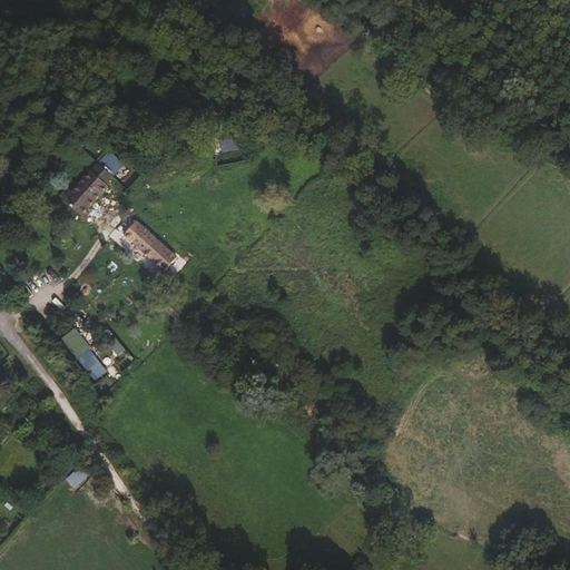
[(109,186),(92,172),(89,175),(105,192),(109,186)]
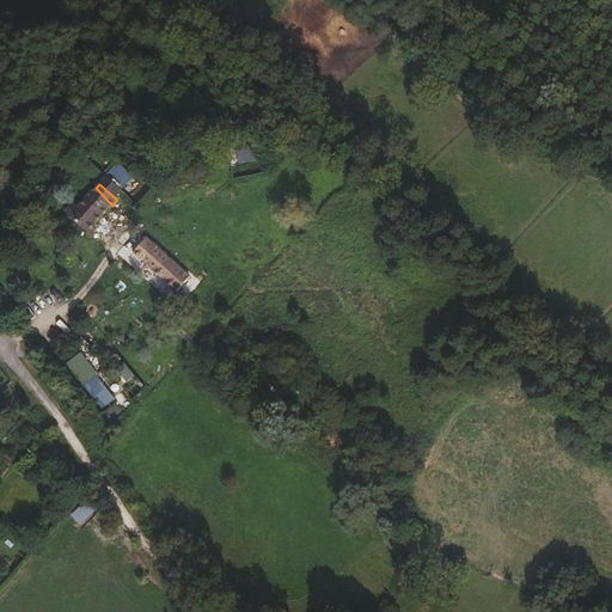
[(96,222),(112,206),(96,188),(79,207),(73,202),(65,210),(91,234),(99,226),(96,222)]
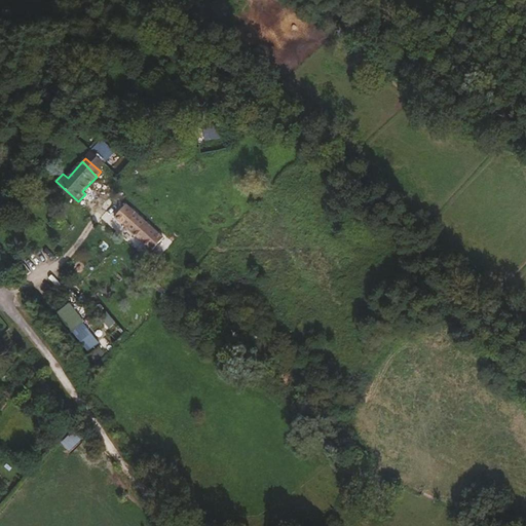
[(146,224),(124,204),(112,218),(129,234),(136,227),(139,231),(146,224)]
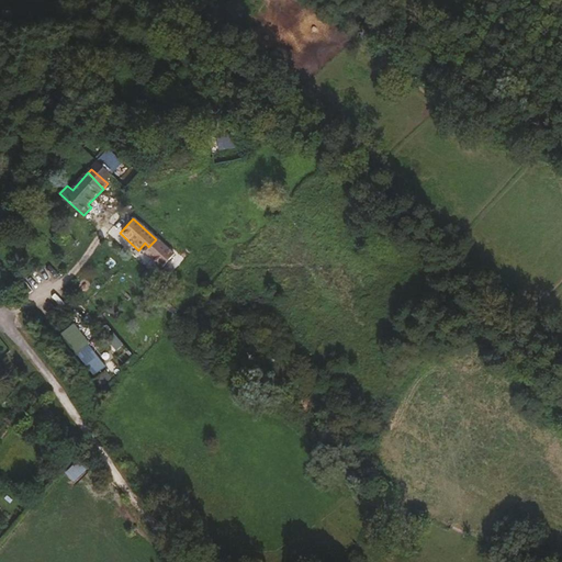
[(96,379),(109,369),(74,324),(60,334),(96,379)]
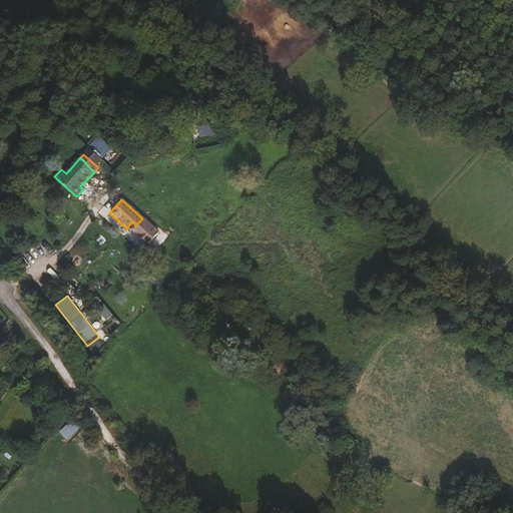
[(72,419),(59,432),(68,440),(80,427),(72,419)]
